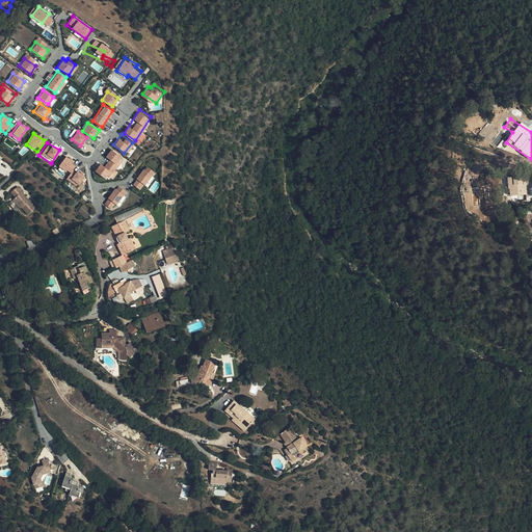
[(92,171),(105,181),(124,156),(111,147),(105,156),(109,159),(104,165),(100,162),(92,171)]
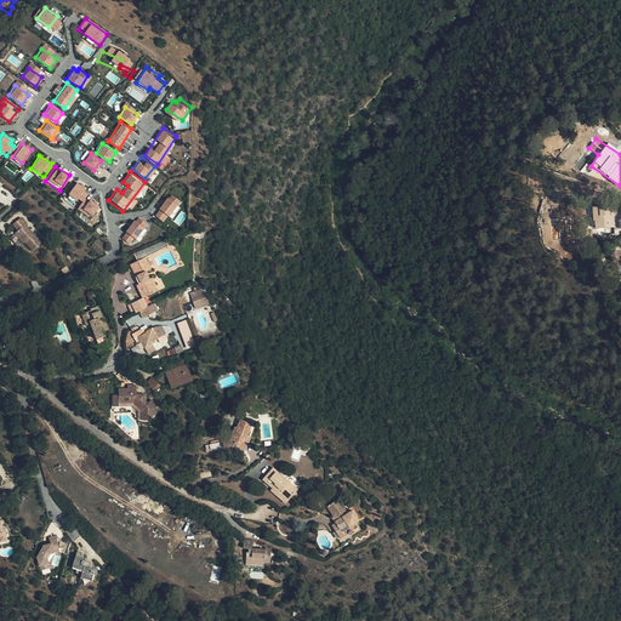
[(91,218),(98,206),(89,199),(83,192),(85,187),(77,181),(68,193),(80,201),(77,209),(91,218)]
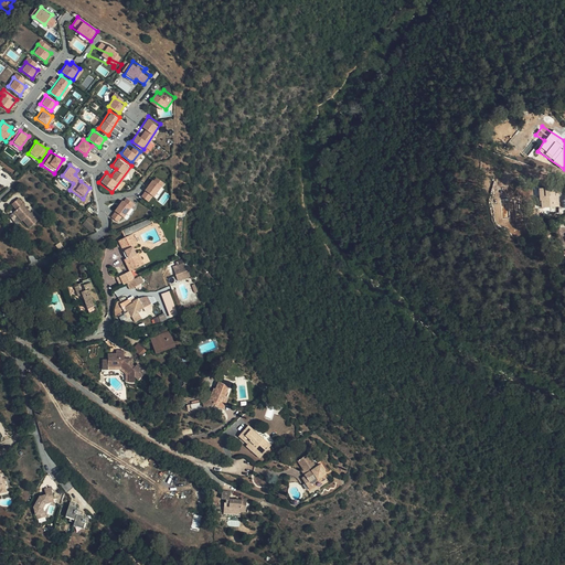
[(155,174),(139,195),(147,201),(152,193),(156,196),(166,182),(155,174)]
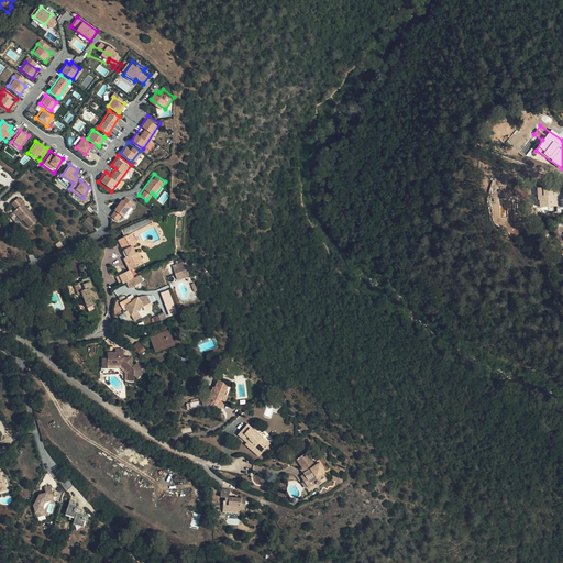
[(538,188),(539,199),(540,199),(541,207),(553,206),(553,199),(552,188),(547,189),(547,187),(538,188)]
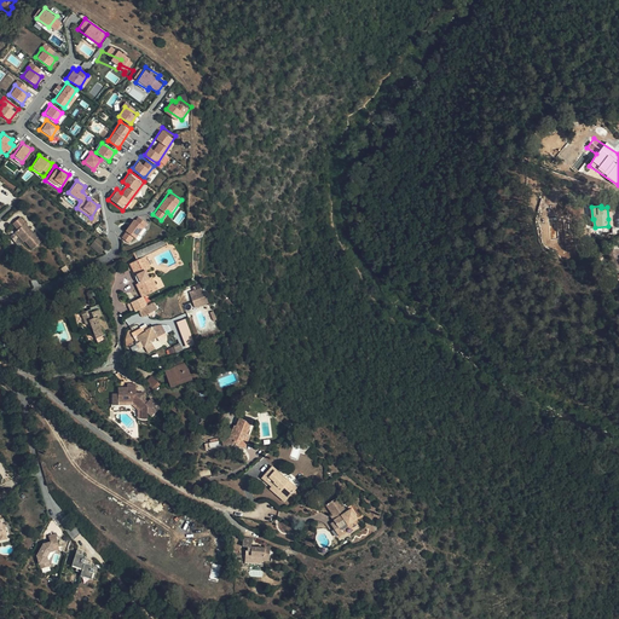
[(137,214),(119,237),(126,243),(132,236),(136,238),(148,223),(137,214)]
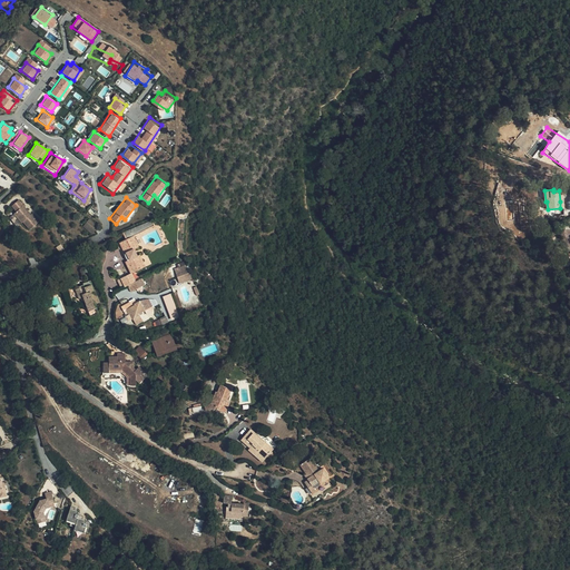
[(31,215),(30,216),(22,207),(23,206),(19,200),(12,206),(17,212),(15,214),(22,223),(23,223),(29,231),(39,223),(31,215)]
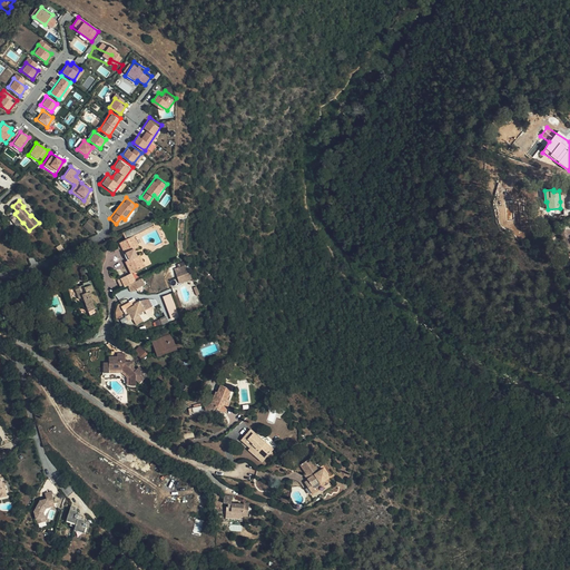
[(97,227),(88,220),(82,226),(92,234),(97,227)]
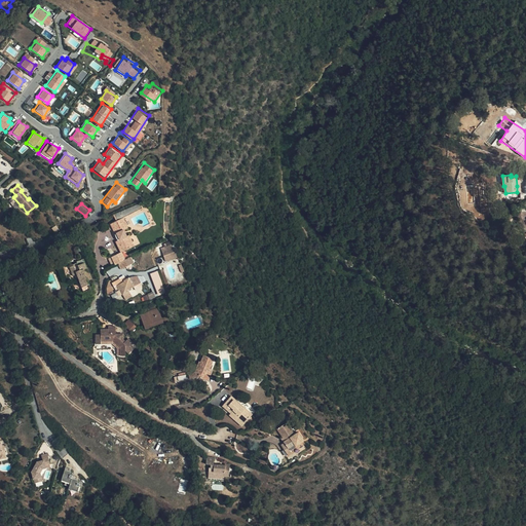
[(143,210),(139,203),(119,212),(122,219),(143,210)]
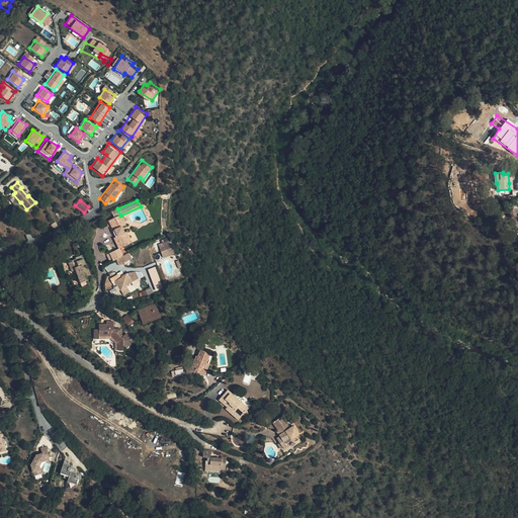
[(120,216),(117,208),(110,211),(113,218),(107,221),(112,232),(113,231),(116,236),(112,238),(118,250),(123,247),(134,242),(130,233),(127,232),(124,227),(128,226),(123,214),(120,216)]
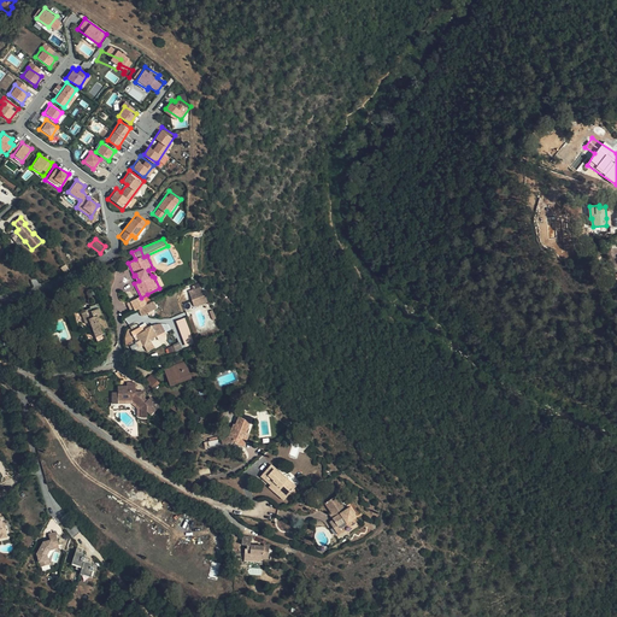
[(193,293),(189,294),(192,307),(205,304),(201,286),(192,288),(193,293)]
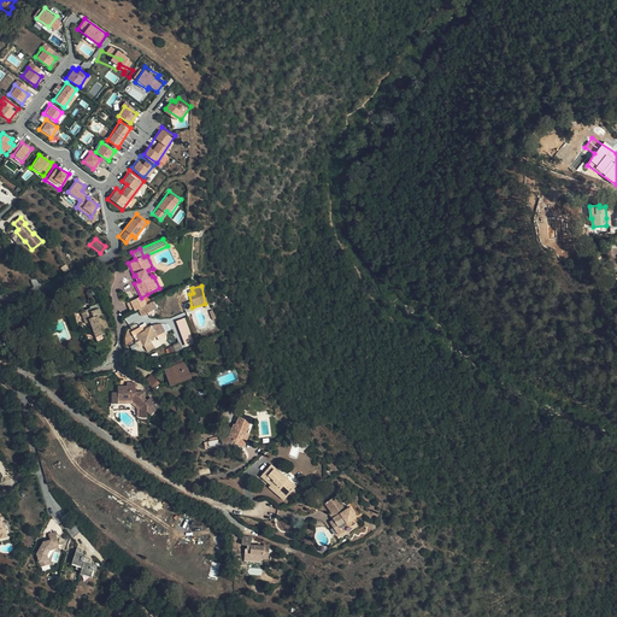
[(145,297),(133,303),(135,310),(144,306),(147,303),(145,297)]
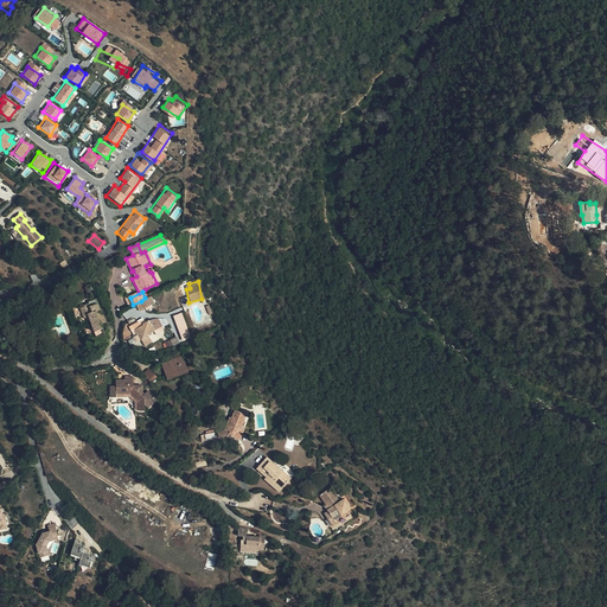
[(154,304),(151,296),(136,304),(138,306),(136,306),(139,312),(154,304)]
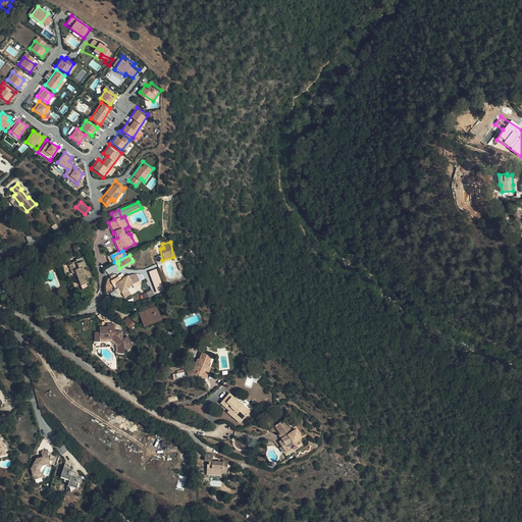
[(76,272),(82,284),(84,291),(91,289),(87,278),(92,277),(89,269),(88,269),(87,266),(84,257),(76,260),(76,261),(69,264),(72,274),(76,272)]
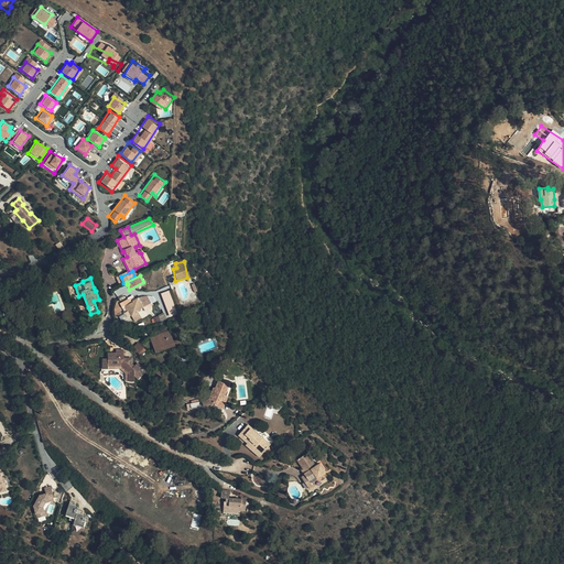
[(65,292),(64,293),(67,301),(75,297),(71,285),(64,288),(65,292)]
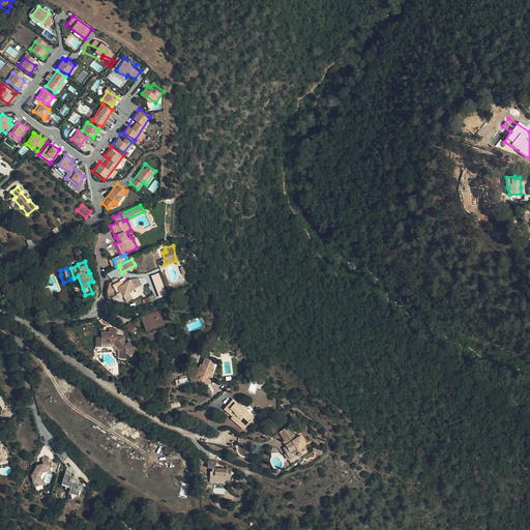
[(159,297),(167,295),(158,272),(151,275),(159,297)]
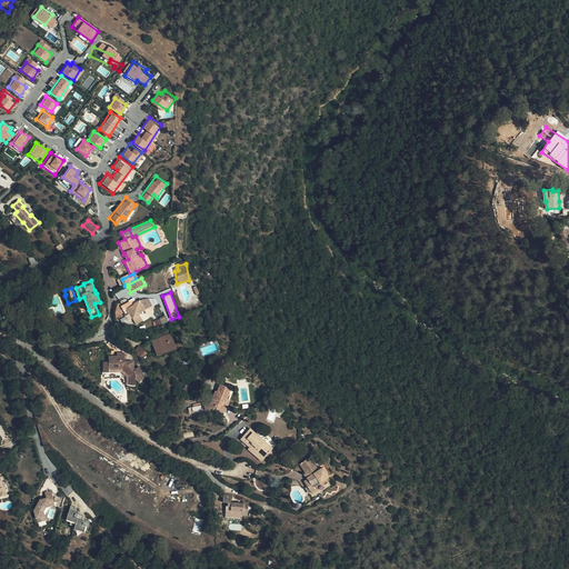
[(85,311),(89,310),(83,297),(79,299),(85,311)]
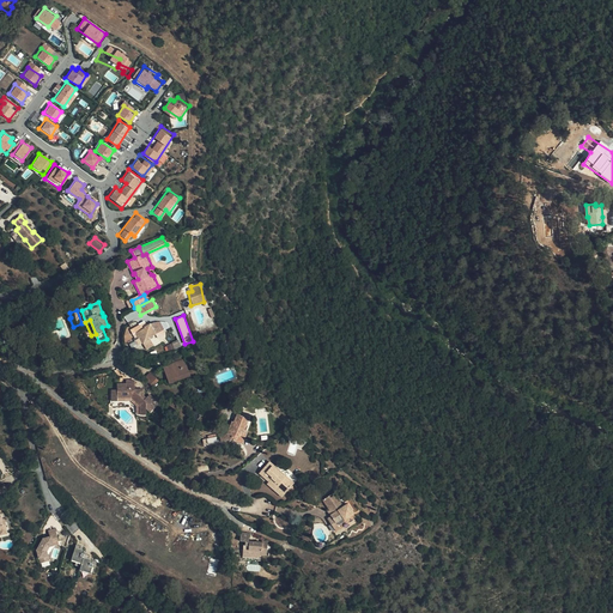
[(140,338),(144,344),(150,340),(149,338),(156,334),(151,325),(145,327),(145,328),(137,333),(139,338),(140,338)]
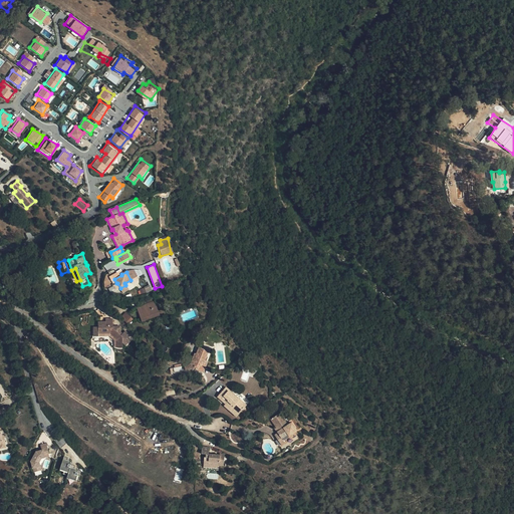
[(138,310),(141,318),(159,312),(155,302),(141,307),(141,308),(138,310)]
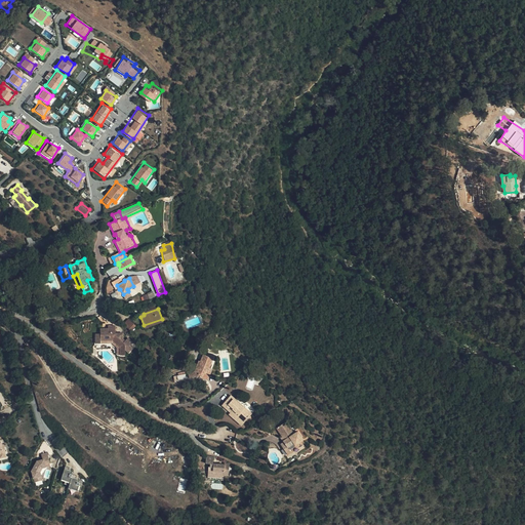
[(162,319),(144,325),(146,330),(164,323),(162,319)]
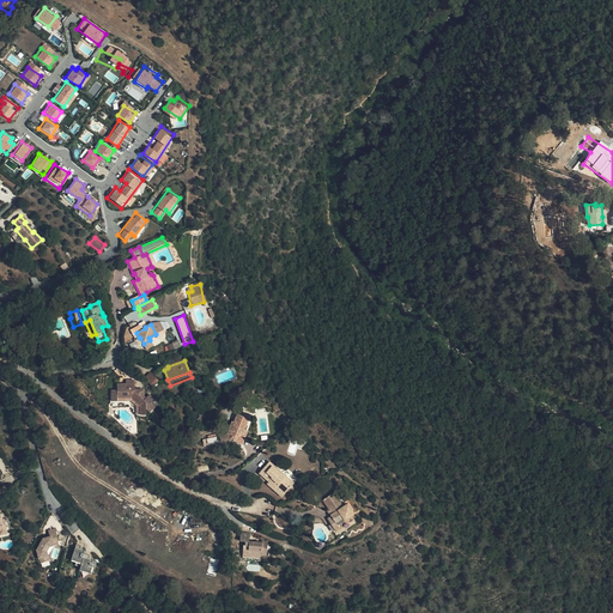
[(152,375),(146,381),(155,389),(162,383),(152,375)]
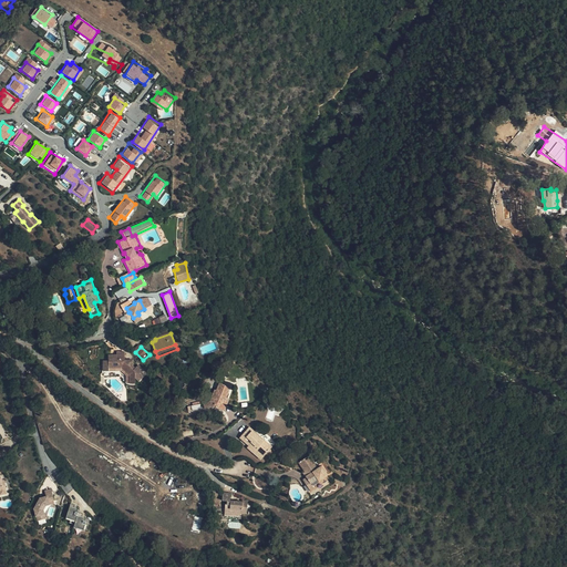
[(125,351),(117,351),(117,354),(109,354),(109,360),(104,359),(104,369),(109,370),(109,367),(122,367),(130,374),(129,383),(135,383),(135,379),(138,382),(143,377),(140,374),(143,371),(138,366),(135,369),(132,367),(132,360),(125,360),(125,351)]
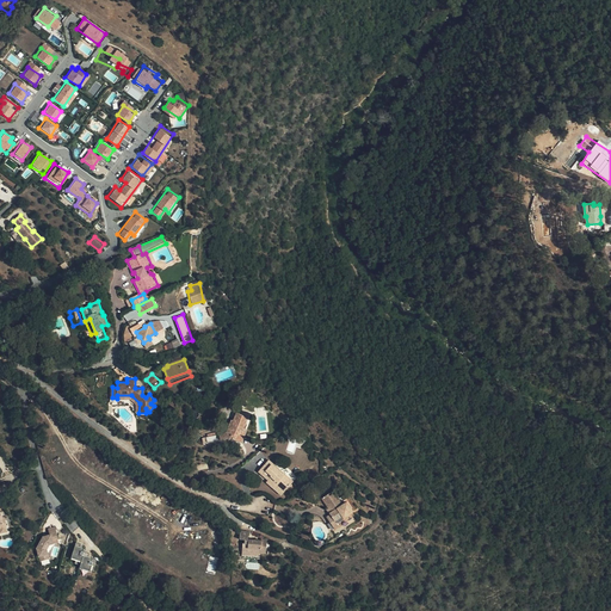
[(230,438),(239,442),(244,429),(248,418),(241,415),(236,413),(233,421),(229,431),(228,430),(227,432),(226,433),(221,434),(208,437),(205,438),(208,443),(230,438)]
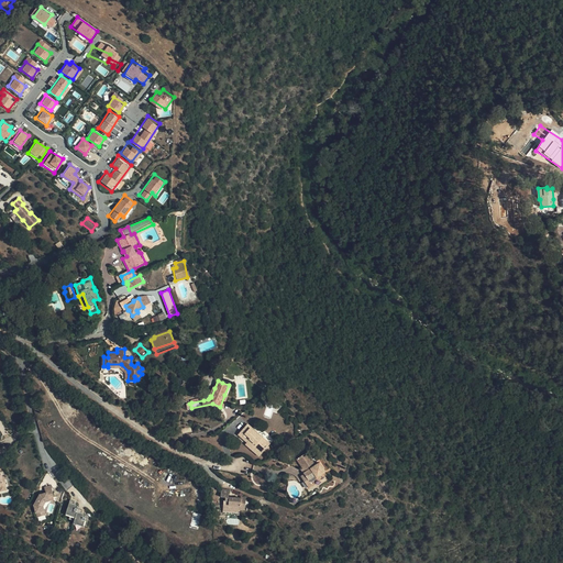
[(79,408),(56,439),(65,444),(65,446),(86,461),(81,466),(96,482),(121,503),(142,516),(184,536),(194,484),(91,419),(94,415),(89,412),(87,417),(85,415),(86,411),(79,408)]
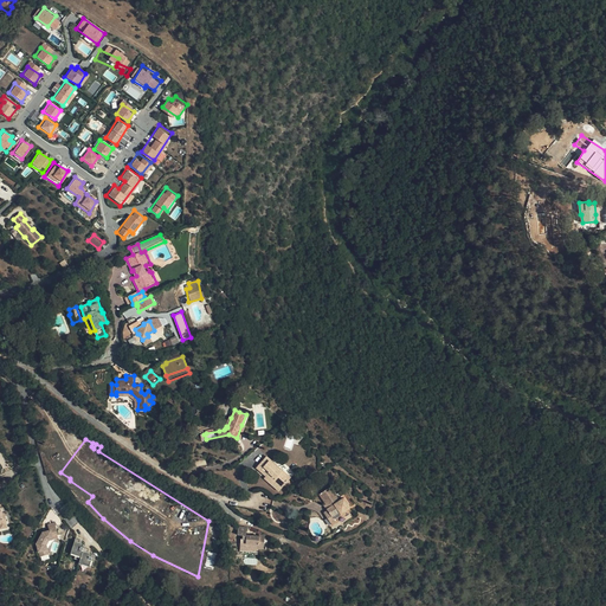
[(278,484),(282,488),(290,478),(266,457),(256,468),(265,476),(268,475),(274,481),(272,482),(277,487),(278,484)]
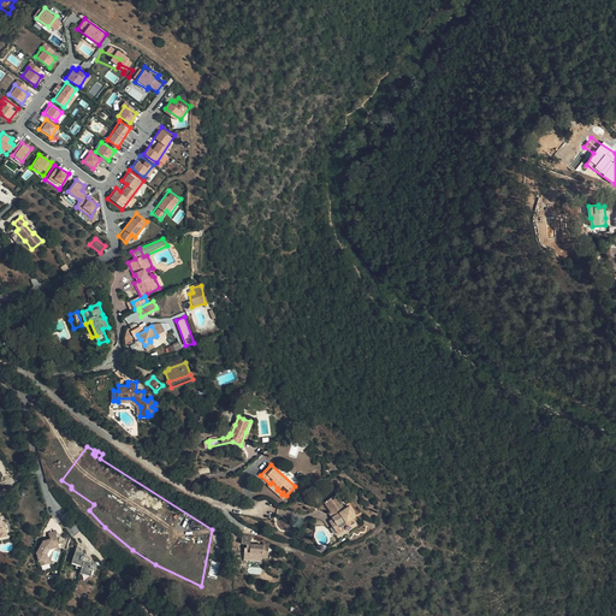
[(284,499),(286,496),(283,492),(282,495),(277,490),(278,489),(272,483),(270,484),(268,486),(284,499)]
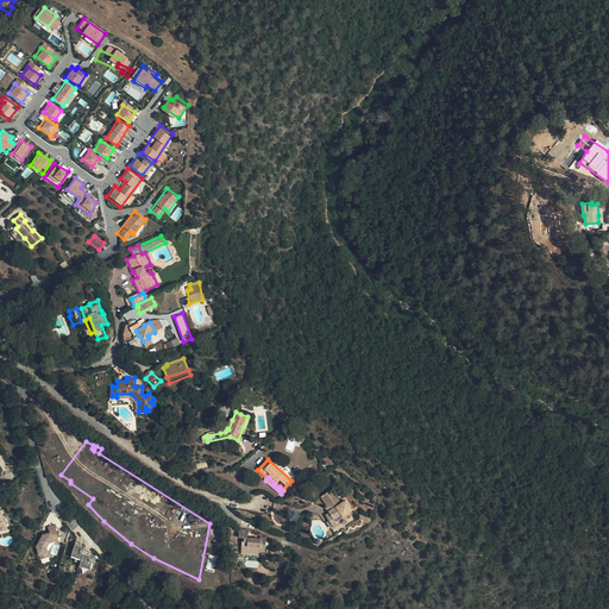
[(332,518),(328,520),(333,527),(337,525),(334,520),(341,515),(343,516),(352,510),(345,501),(341,503),(334,494),(331,496),(327,493),(321,497),(327,506),(328,507),(330,507),(331,509),(328,512),(330,513),(332,518)]
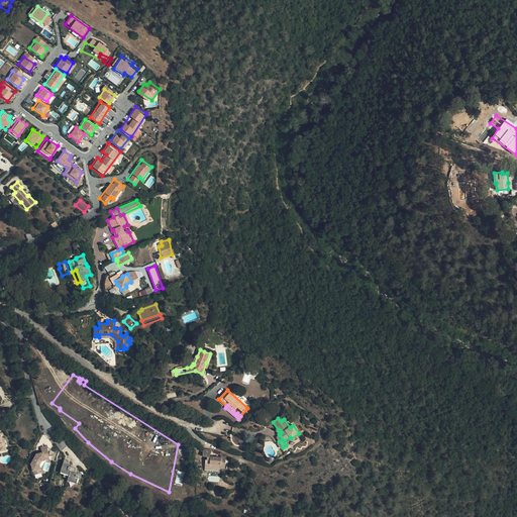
[(38,449),(28,467),(35,471),(41,461),(54,464),(57,454),(48,452),(49,450),(43,448),(43,450),(38,449)]
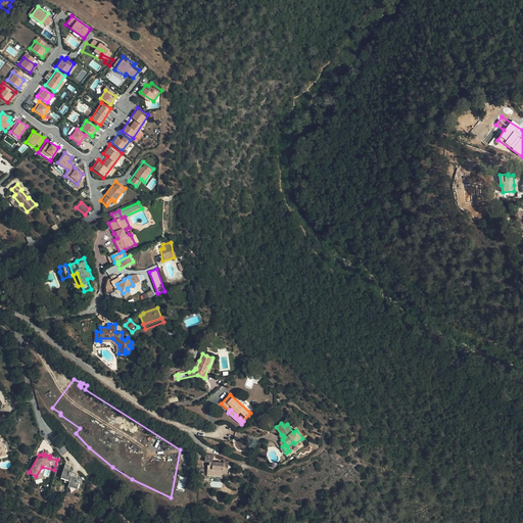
[(205,466),(204,470),(209,471),(209,473),(215,474),(215,475),(219,476),(221,476),(221,475),(225,476),(226,465),(222,464),(222,465),(210,463),(211,457),(204,456),(203,462),(207,463),(206,466),(205,466)]
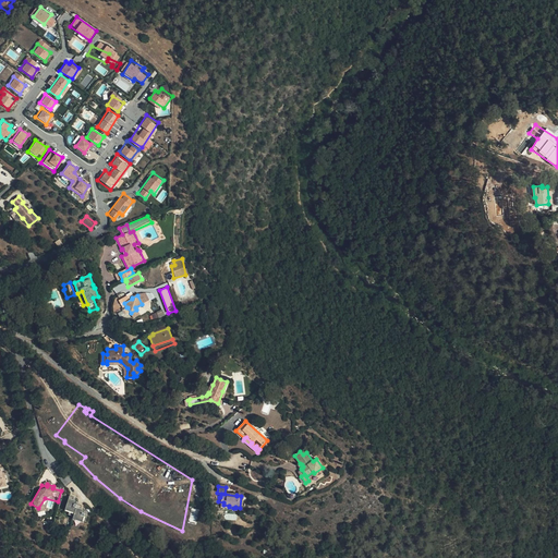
[(60,509),(74,513),(76,506),(70,504),(72,498),(64,496),(60,509)]
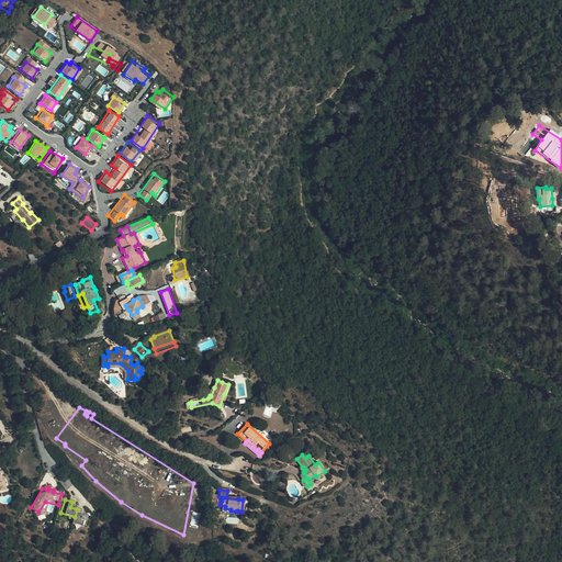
All buildings are outlined.
